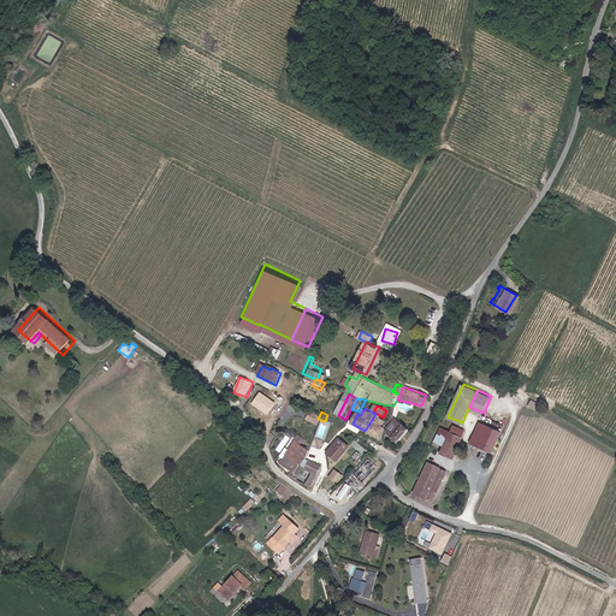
[(400,444),(412,427),(395,415),(392,419),(392,421),(394,422),(391,426),(390,437),(400,444)]
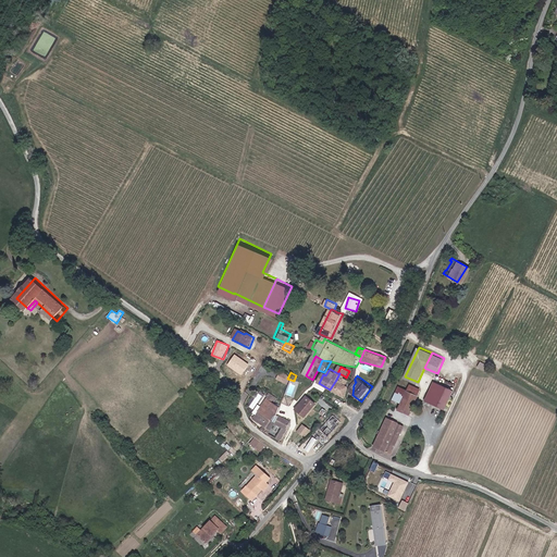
[(337,394),(346,399),(350,386),(348,384),(349,379),(346,378),(345,376),(343,383),(337,394)]
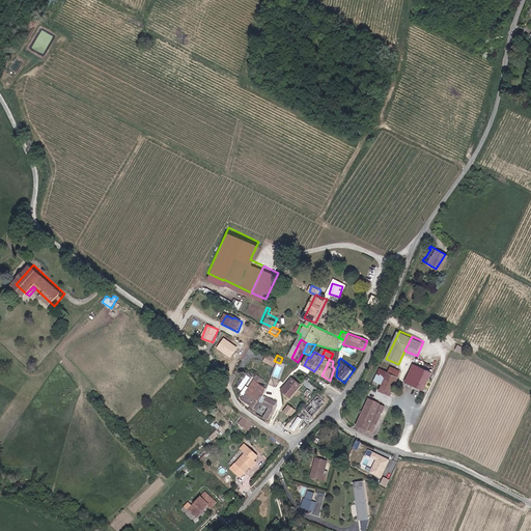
[(314,371),(322,375),(327,365),(320,362),(314,371)]
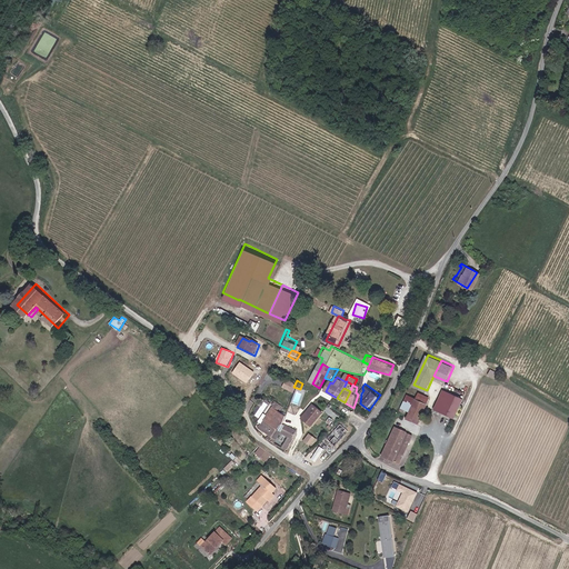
[(408,417),(420,423),(432,396),(419,390),(416,398),(409,396),(405,406),(406,407),(411,409),(408,417)]
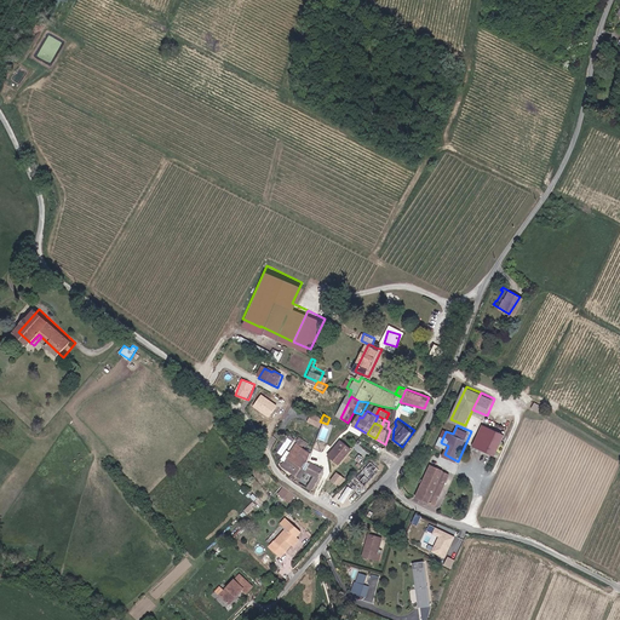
[(474,447),(495,457),(505,435),(483,426),(474,447)]
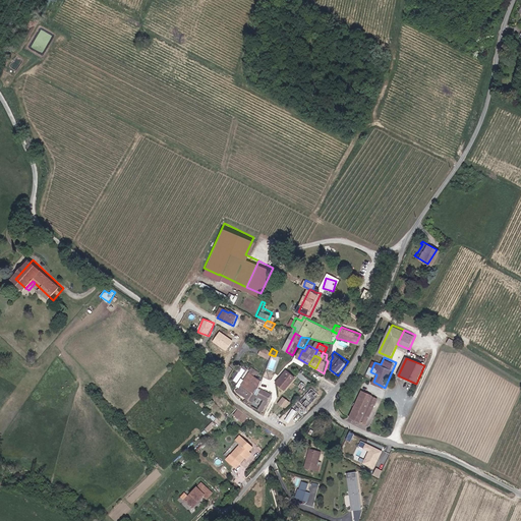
[(274,369),(277,361),(272,359),(269,367),(274,369)]
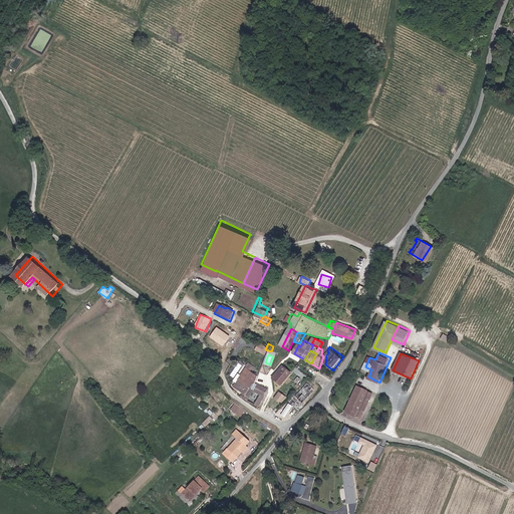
[(282,367),(273,378),(282,384),(292,372),(284,365),(282,367)]
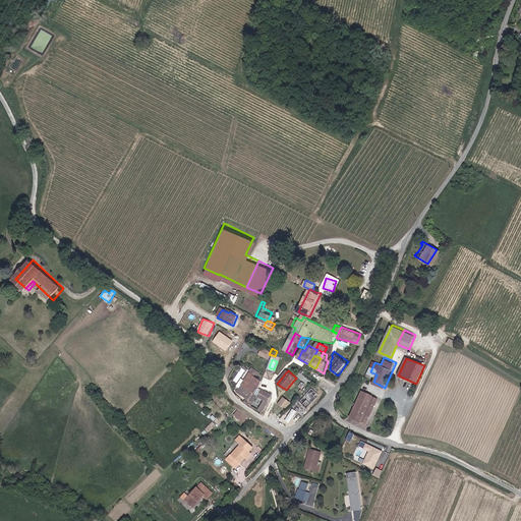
[(263,412),(271,394),(262,389),(261,388),(264,382),(253,374),(249,372),(236,390),(246,397),(243,401),(250,406),(256,396),(262,399),(256,409),(263,412)]
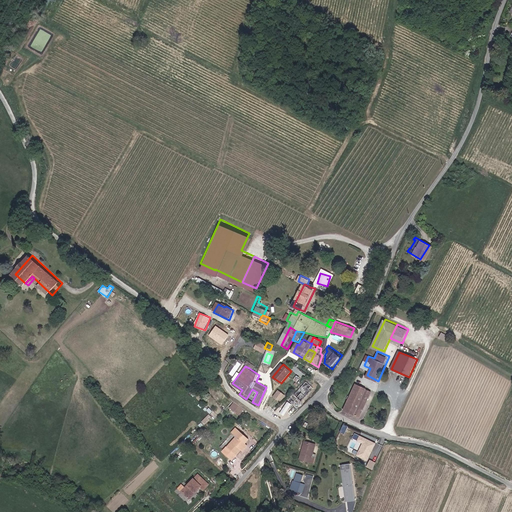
[(294,396),(303,402),(313,388),(305,382),(294,396)]
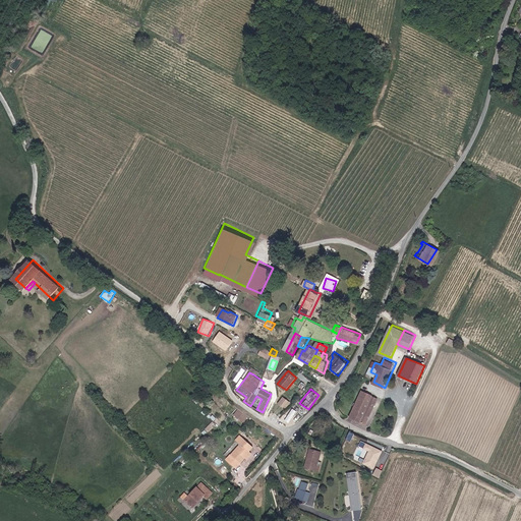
[(354,417),(369,424),(381,397),(365,390),(354,417)]
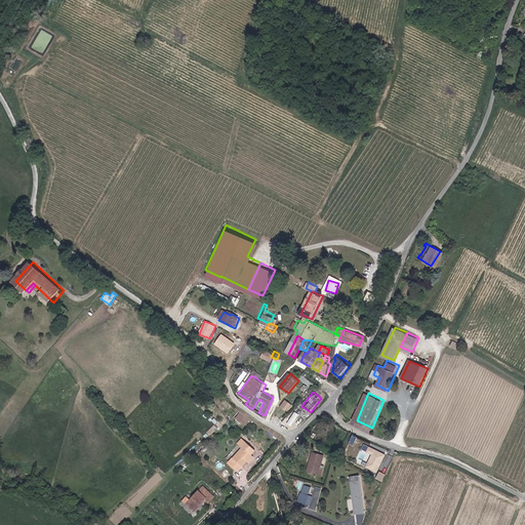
[(291,417),(294,420),(300,413),(297,411),(291,417)]
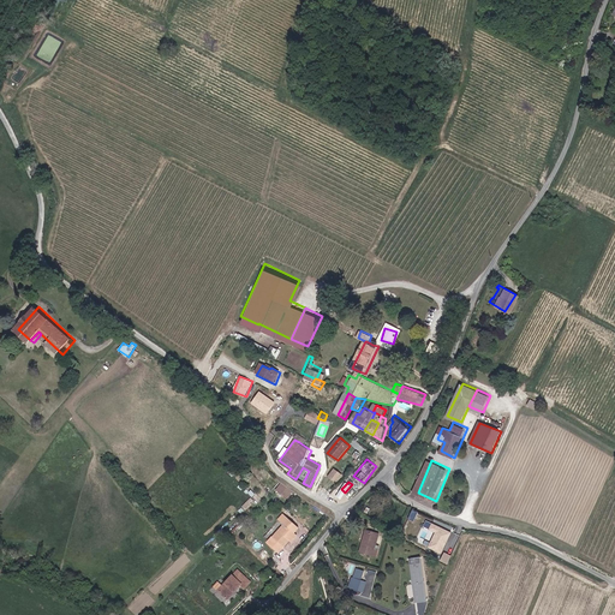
[(290,499),(294,491),(284,483),(279,489),(290,499)]
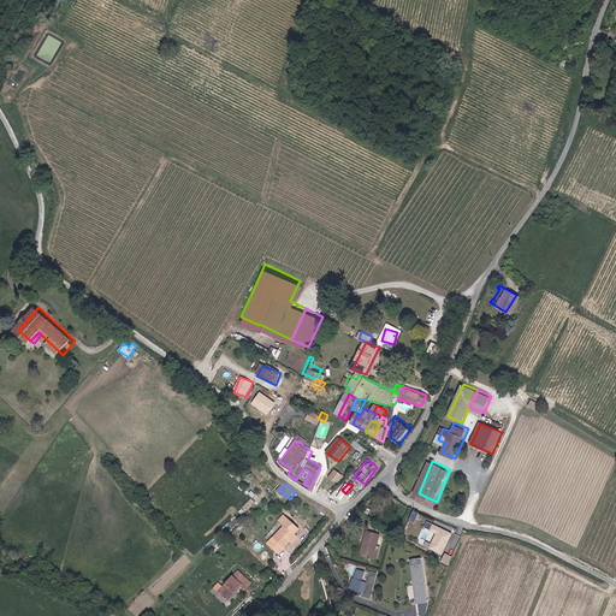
[(247,510),(255,501),(252,497),(243,507),(247,510)]
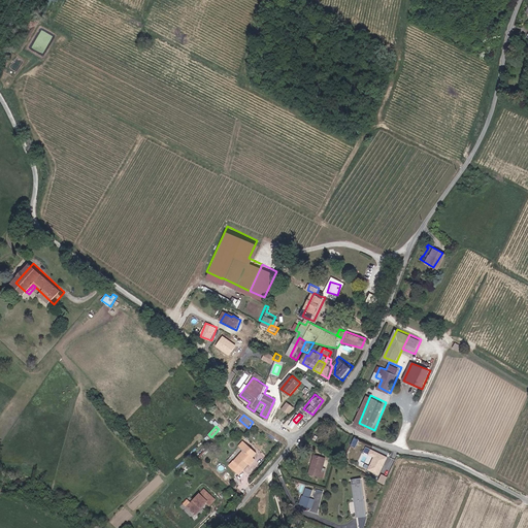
[(238,458),(249,468),(258,458),(256,456),(260,452),(250,442),(245,447),(248,449),(238,458)]
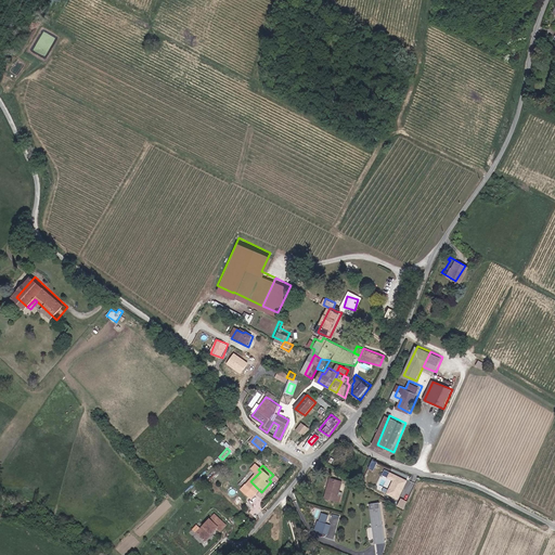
[(386,493),(398,500),(410,476),(398,470),(397,474),(390,472),(387,478),(392,480),(386,493)]
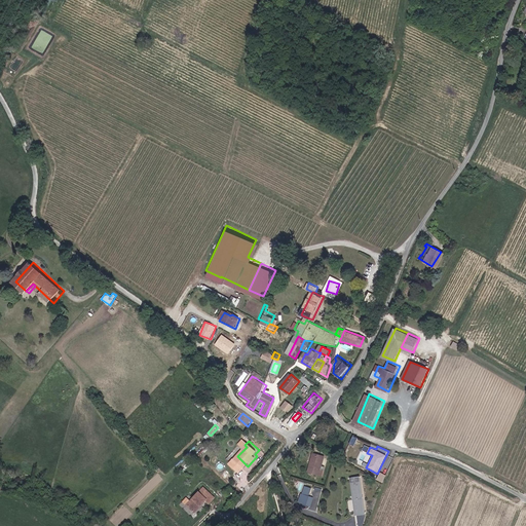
[(241,472),(248,466),(237,456),(235,458),(231,454),(228,457),(233,461),(231,462),(241,472)]
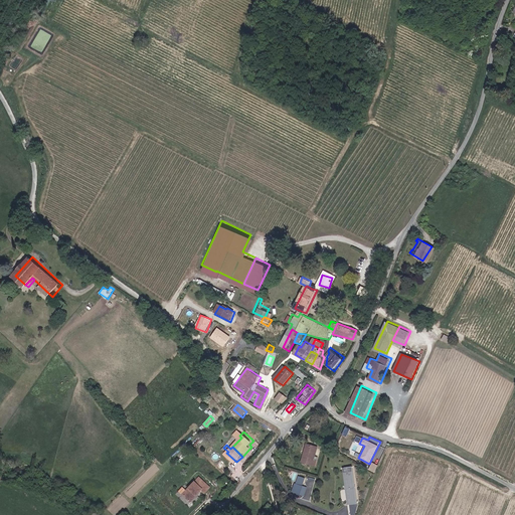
[(302,460),(313,464),(318,448),(307,445),(302,460)]
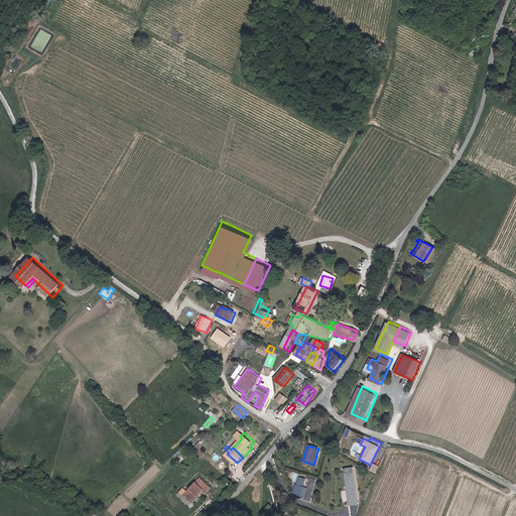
[(376,473),(379,466),(373,463),(370,471),(376,473)]
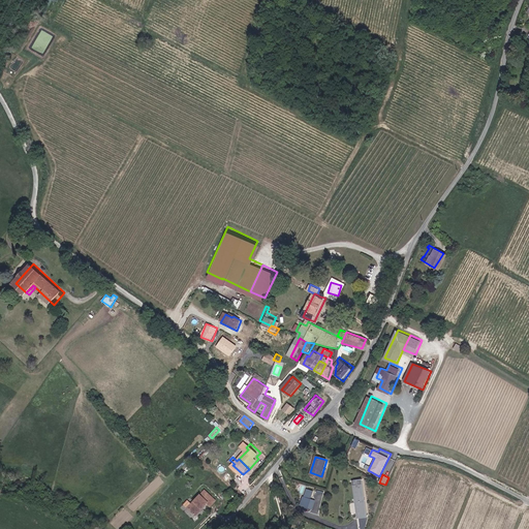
[(367,516),(362,479),(354,480),(359,517),(367,516)]
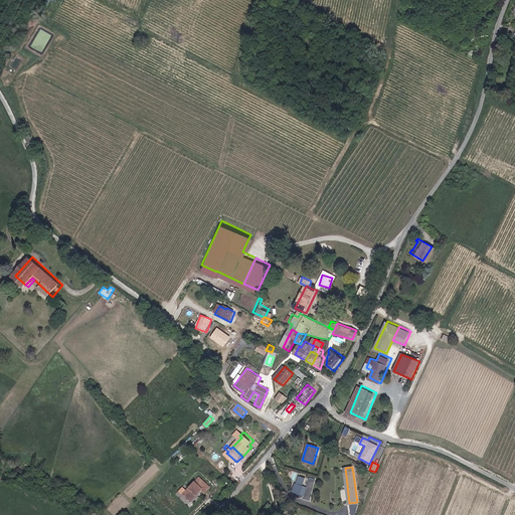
[(206,489),(211,483),(199,474),(193,481),(195,483),(190,489),(195,493),(197,490),(196,489),(200,485),(206,489)]
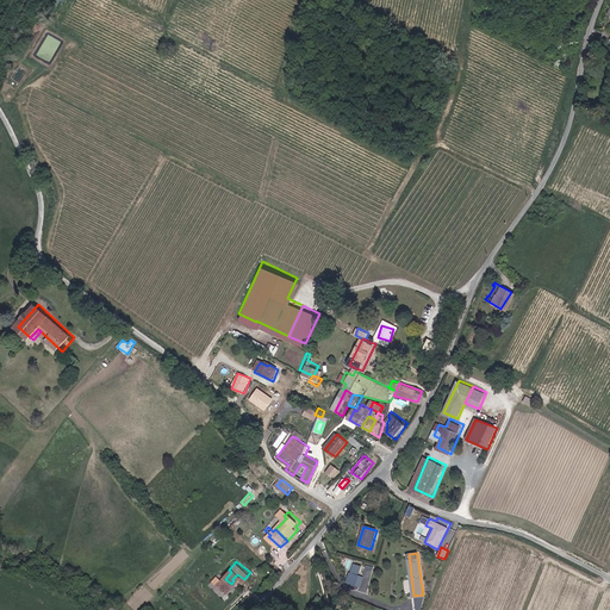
[(353,562),(347,583),(361,587),(365,577),(360,574),(362,566),(353,562)]
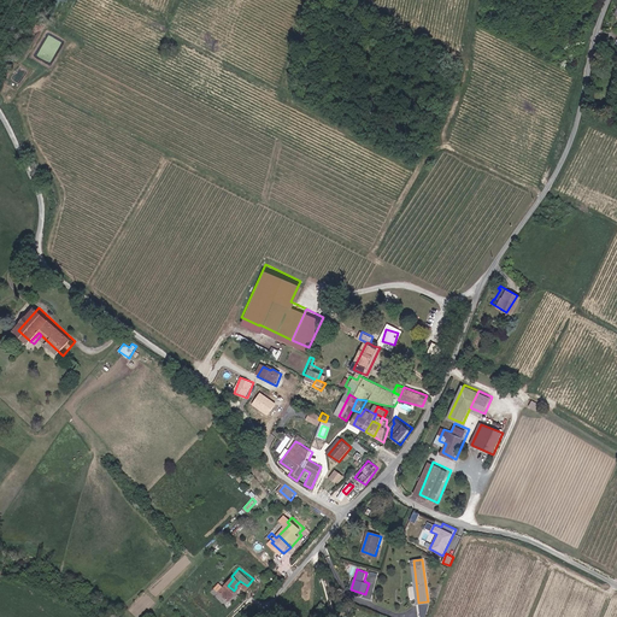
[(222,591),(229,597),(234,591),(228,586),(234,579),(231,576),(228,581),(225,580),(222,583),(225,587),(222,591)]
